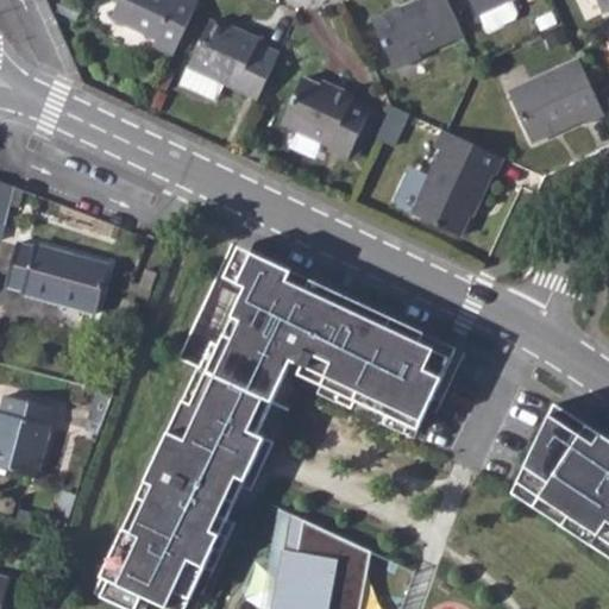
[(152,49),(173,58),(199,2),(192,0),(120,0),(111,20),(156,42),(152,49)]
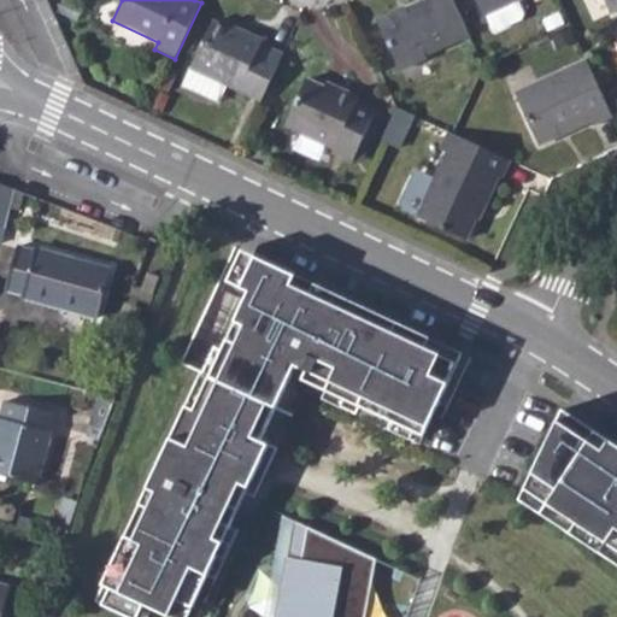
[(468,35),(451,0),(433,0),(401,15),(399,13),(378,23),(400,71),(424,60),(424,57),(450,46),(450,42),(468,35)]
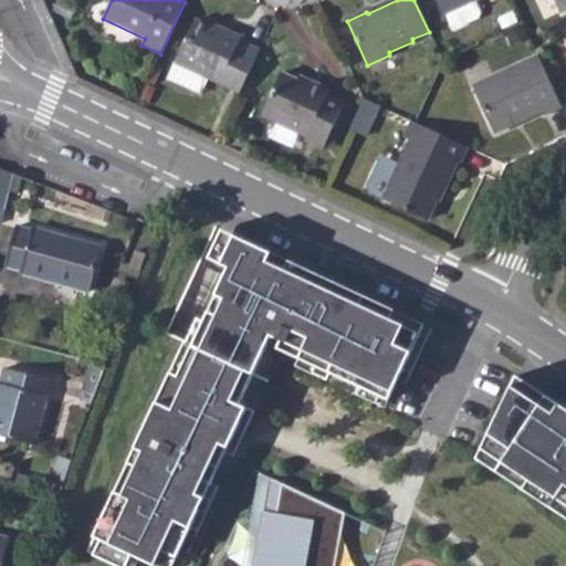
[(475,0),(436,0),(443,16),(446,14),(452,27),(458,29),(479,19),(480,13),(474,1),(475,0)]
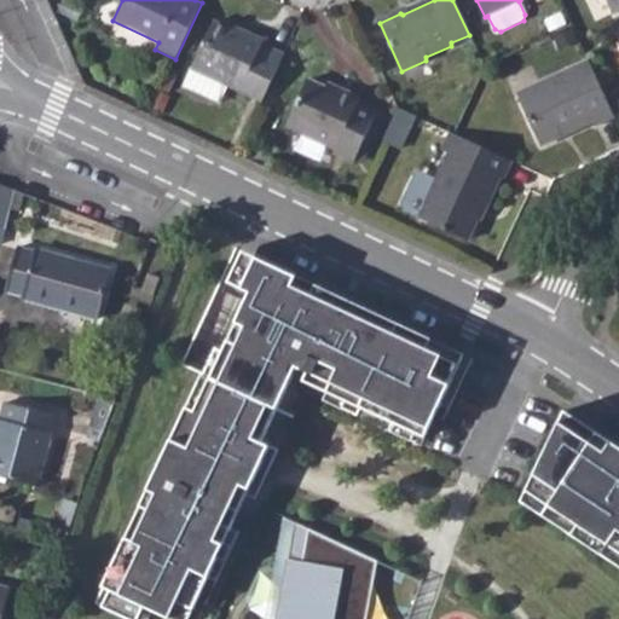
[(618,0),(607,0),(614,15),(618,12),(618,0)]
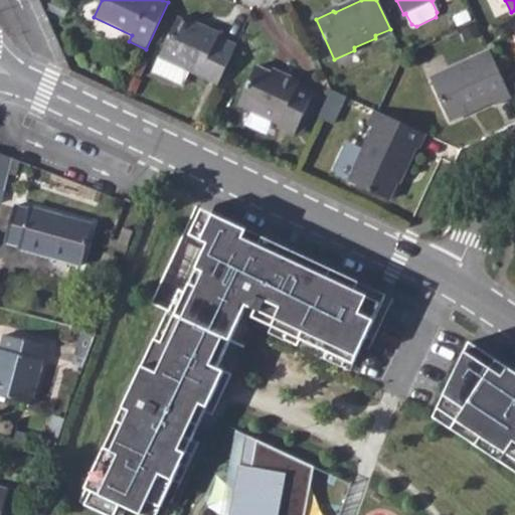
[(160,58),(217,86),(234,48),(216,39),(217,36),(202,29),(201,32),(177,21),(160,58)]
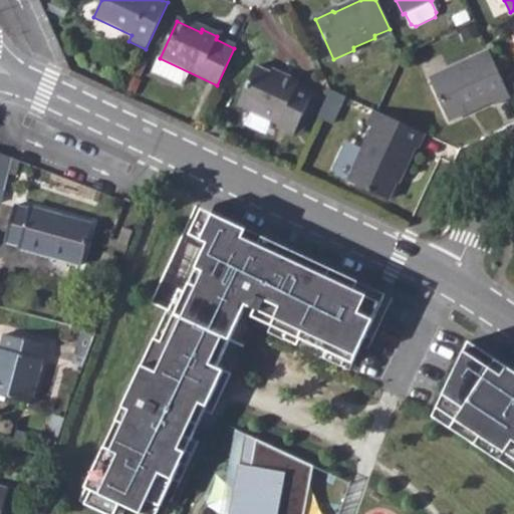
[(511,98),(488,50),(429,78),(449,120),(492,100),(494,105),(511,98)]
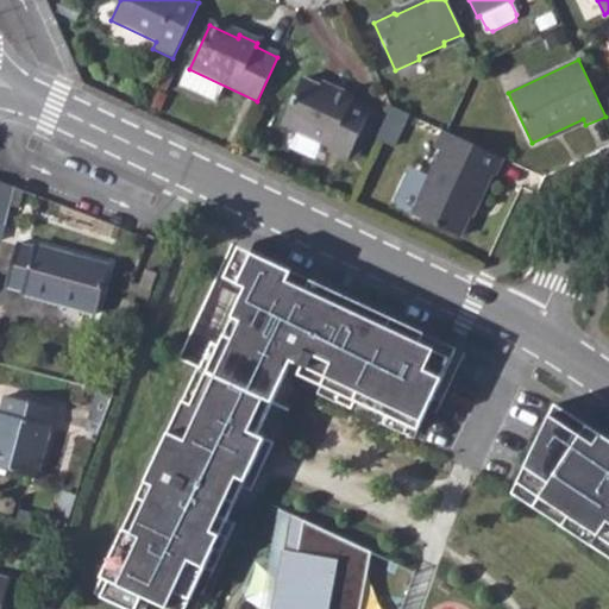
[(332,94),(319,88),(303,81),(281,126),(327,149),(327,152),(346,162),(370,113),(352,104),(353,99),(334,90),(332,94)]
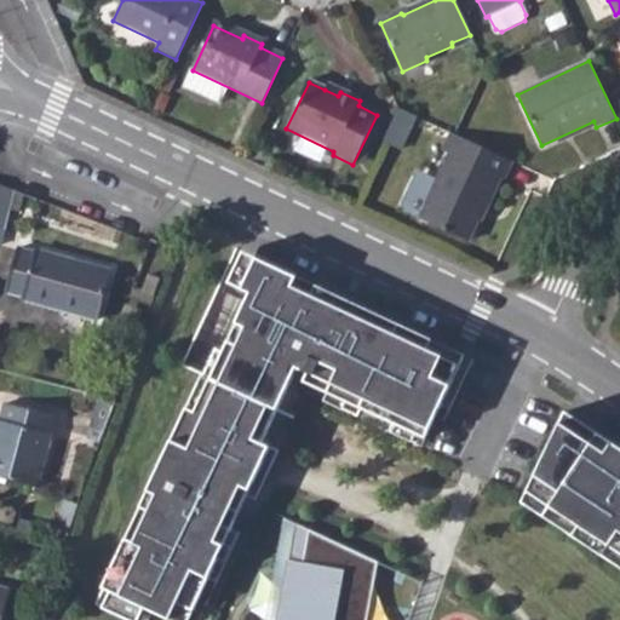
[(327,86),(325,90),(338,96),(340,92),(327,86)]
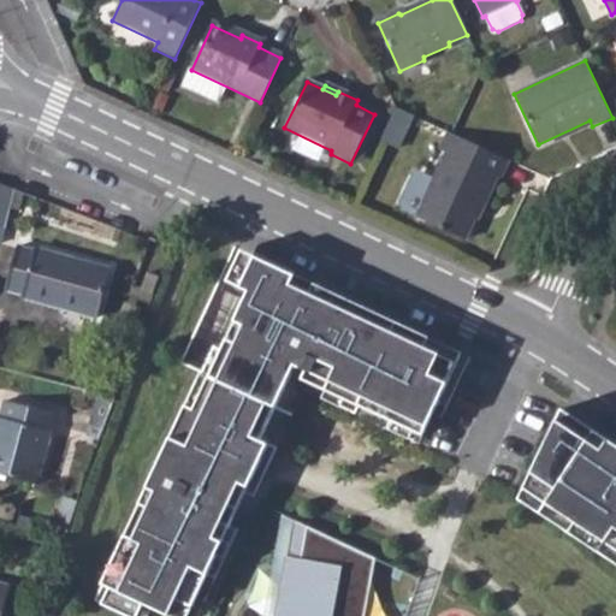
[(381,143),(397,150),(413,118),(396,111),(381,143)]
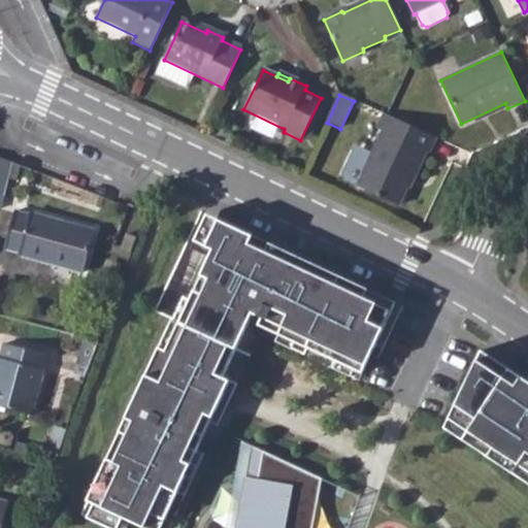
[(435,138),(384,116),(376,131),(383,134),(358,189),(398,207),(411,182),(413,182),(426,155),(428,155),(435,138)]
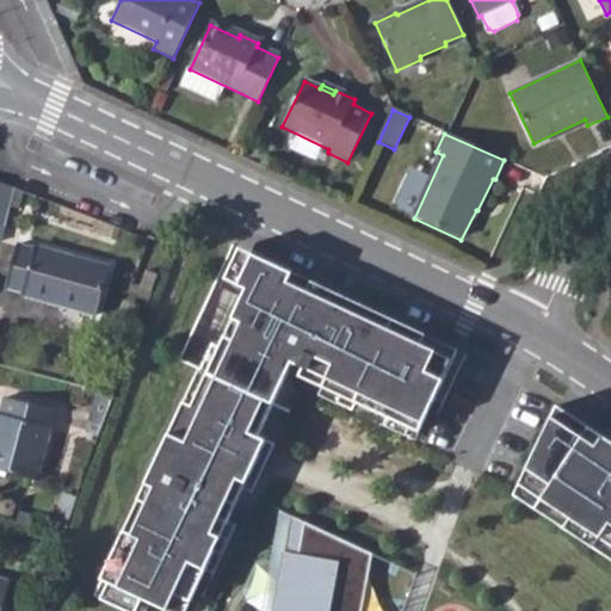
[(1,181),(0,183),(0,224),(7,227),(18,187),(1,181)]
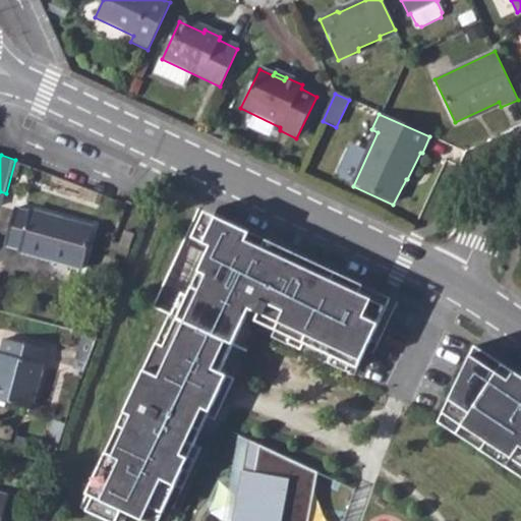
[(16,210),(6,244),(22,249),(21,253),(84,271),(97,229),(34,211),(33,214),(16,210)]
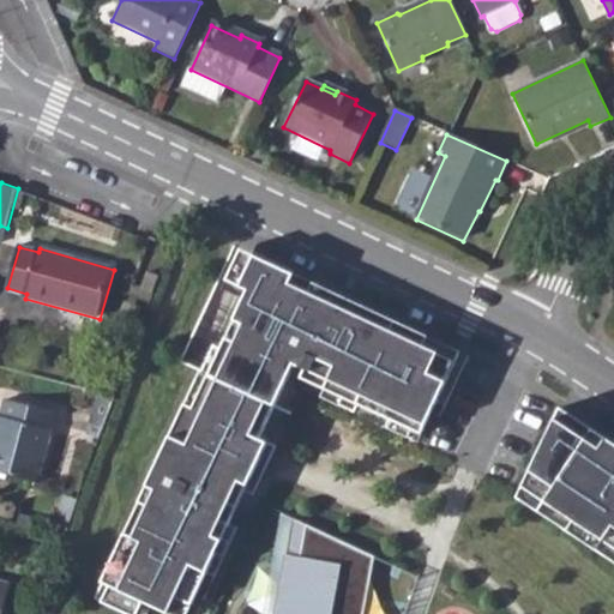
[(110,585),(103,601),(131,613),(137,613),(144,601),(152,605),(169,613),(178,596),(192,603),(230,523),(221,519),(236,487),(246,491),(269,441),(260,438),(292,366),(305,372),(302,377),(422,433),(461,351),(396,320),(391,330),(359,315),(363,306),(295,274),(290,283),(259,269),(264,259),(242,250),(224,289),(236,294),(200,371),(209,374),(163,471),(155,468),(139,501),(148,505),(133,536),(125,533),(115,552),(124,557),(110,585)]
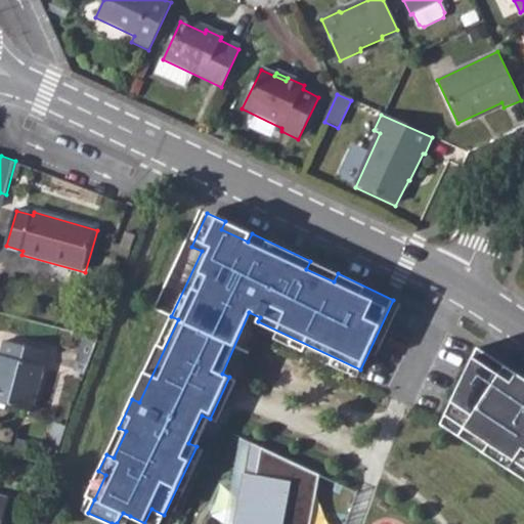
[(126,233),(121,247),(132,251),(137,237),(126,233)]
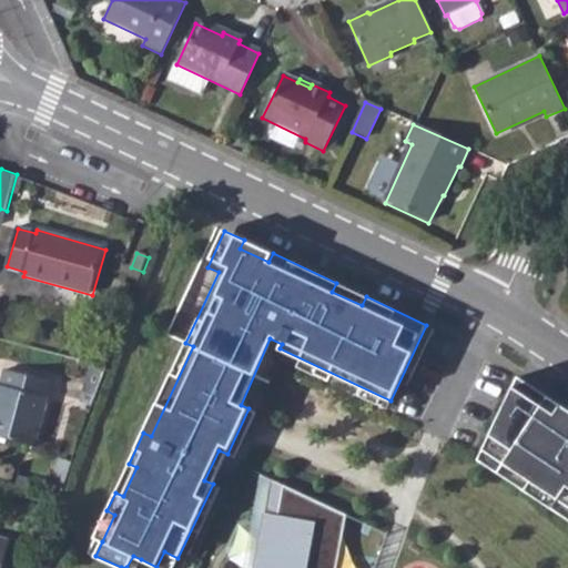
[(366,296),(336,283),(332,292),(362,305),(366,296)]
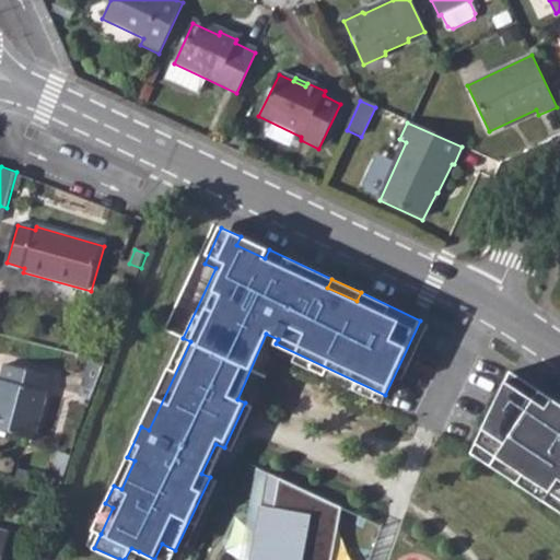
[(183,338),(141,427),(149,430),(190,341),(183,338)]
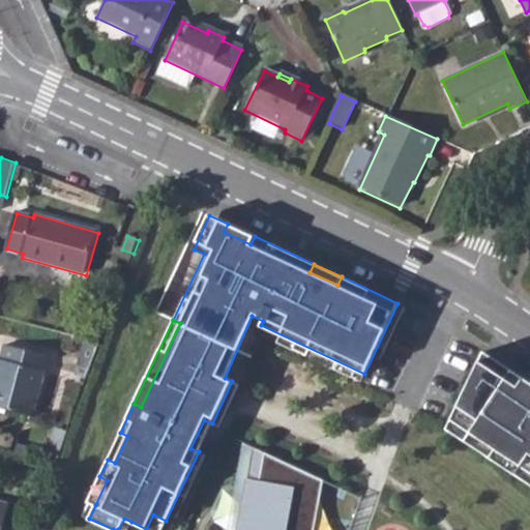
[(0,409),(36,418),(52,358),(11,347),(7,361),(3,360),(0,372),(0,409)]
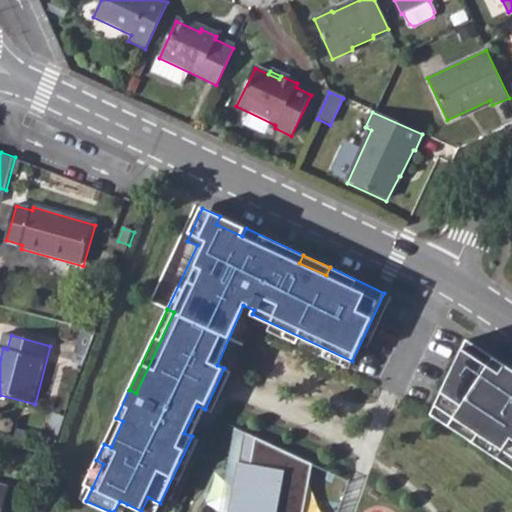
[(511,368),(502,362),(467,339),(431,414),(511,467),(511,368)]
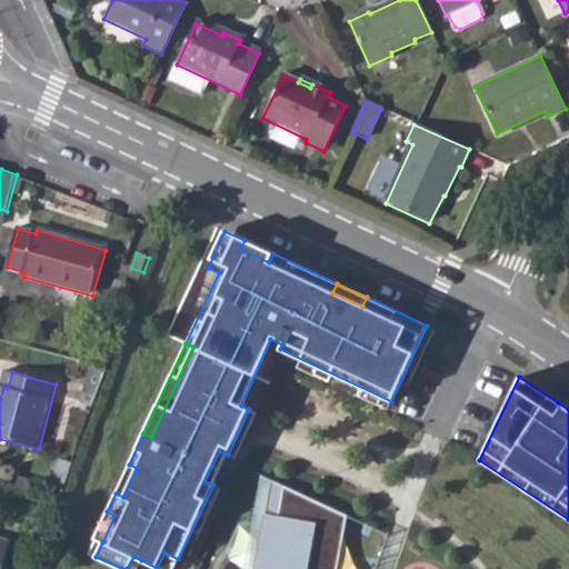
[(129,465),(116,493),(123,497),(137,468),(129,465)]
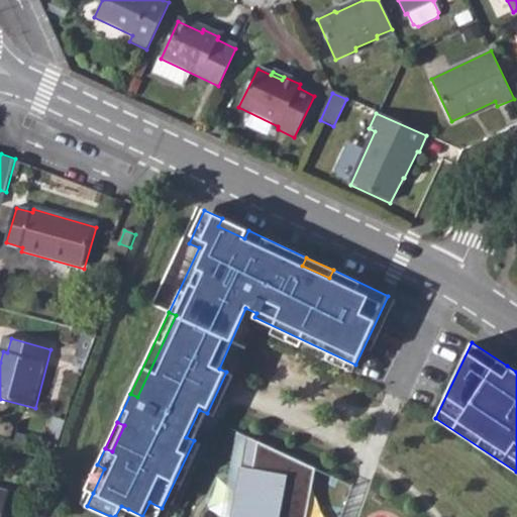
[(260,441),(248,437),(238,461),(248,467),(260,441)]
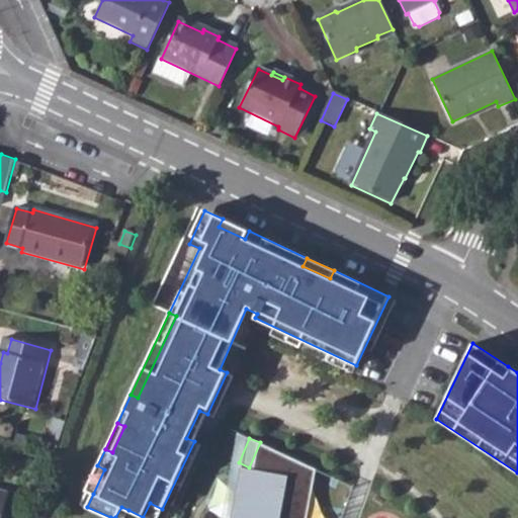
[(306,517),(317,469),(260,442),(249,467),(239,462),(231,517),(306,517)]
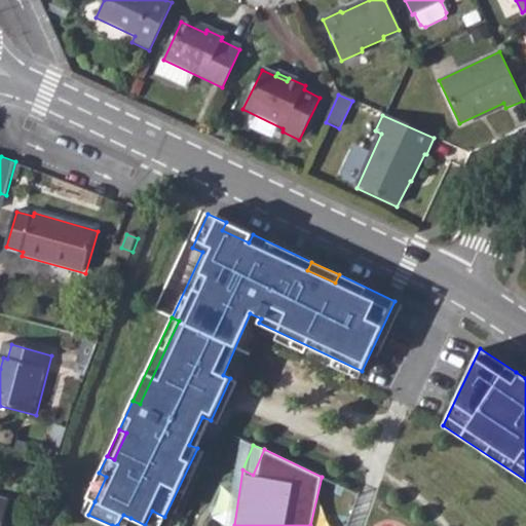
[(106,477),(99,473),(87,497),(95,501),(106,477)]
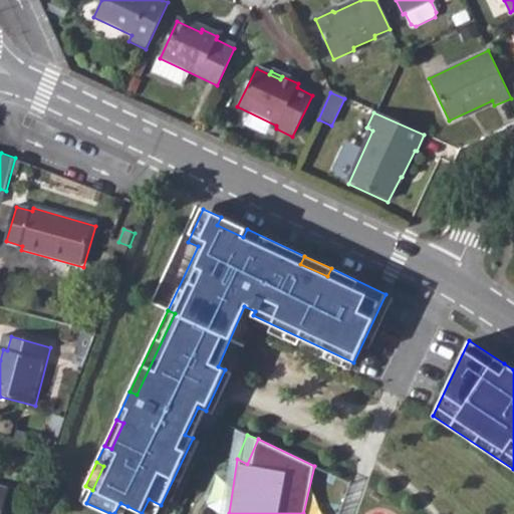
[(149,499),(142,513),(144,513),(156,513),(161,505),(149,499)]
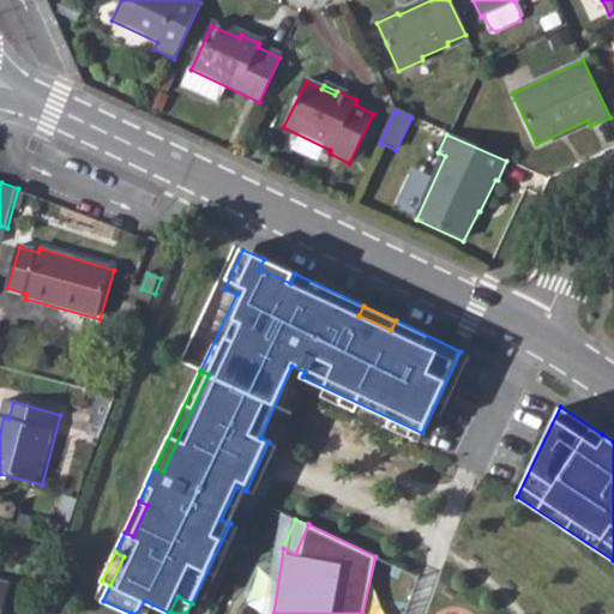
[(144,601),(137,613),(148,613),(152,605),(144,601)]
